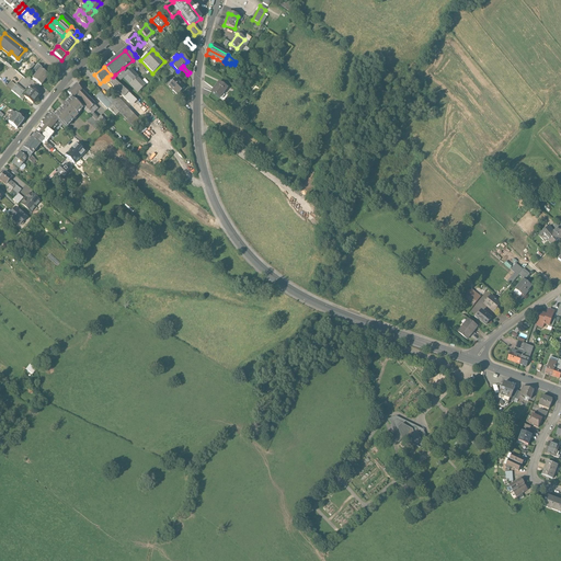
[(123,68),(115,75),(118,79),(127,72),(123,68)]
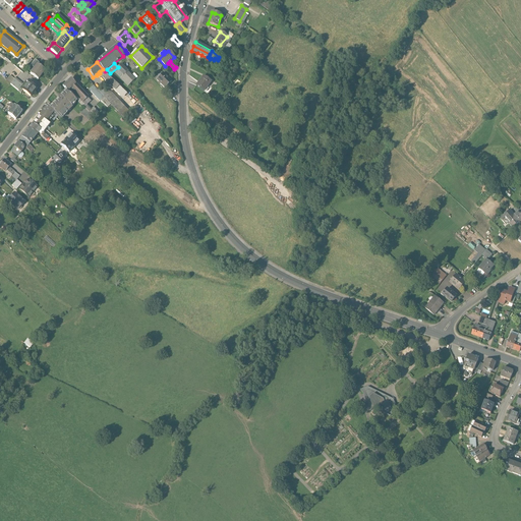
[(34,69),(31,74),(38,80),(45,71),(38,65),(37,65),(34,69)]
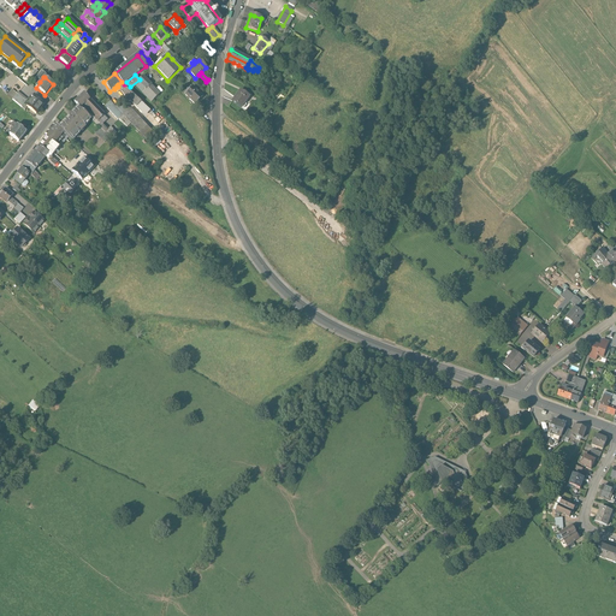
[(152,86),(143,77),(140,80),(130,87),(132,89),(136,87),(143,94),(150,86),(152,86)]
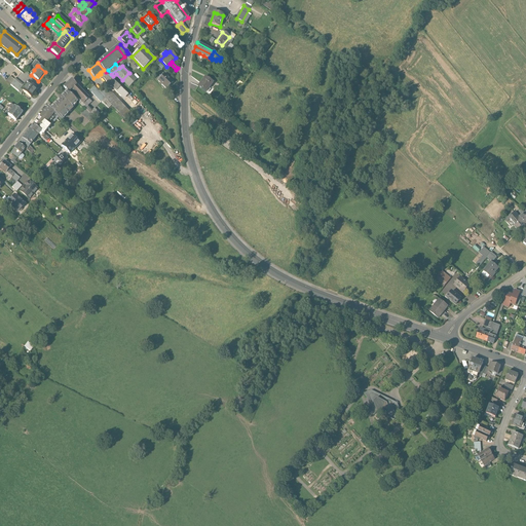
[(109,76),(105,72),(106,72),(104,70),(101,72),(106,77),(105,78),(109,81),(111,78),(109,76)]
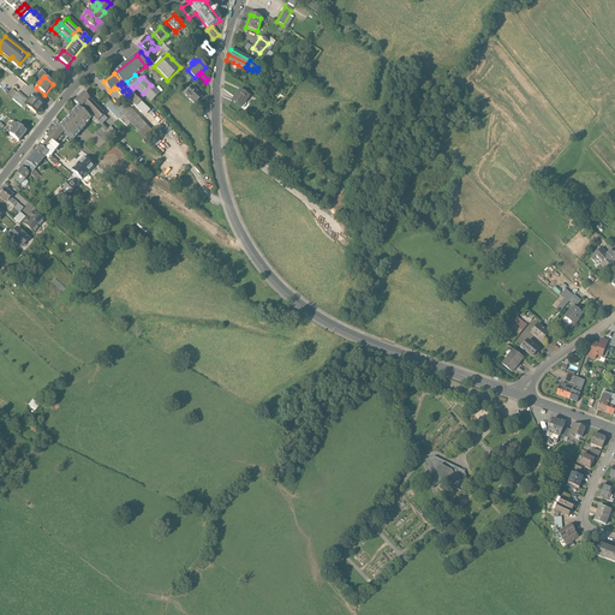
[(150,85),(143,94),(151,102),(160,94),(150,85)]
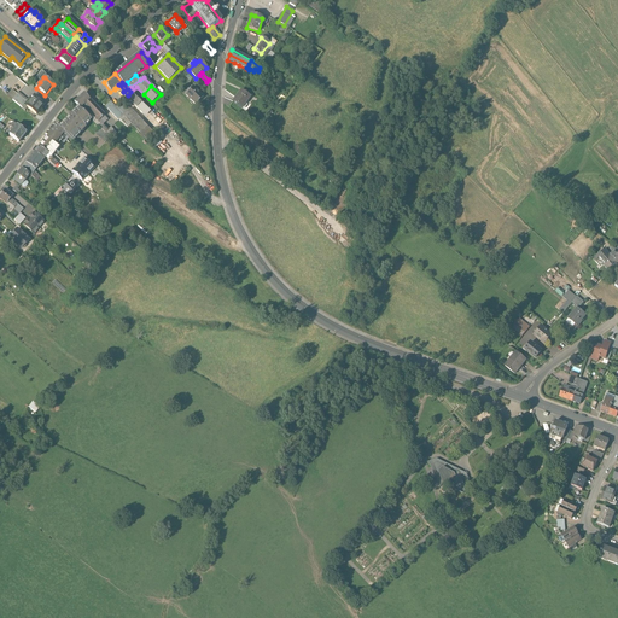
[(203,97),(194,87),(185,95),(194,105),(203,97)]
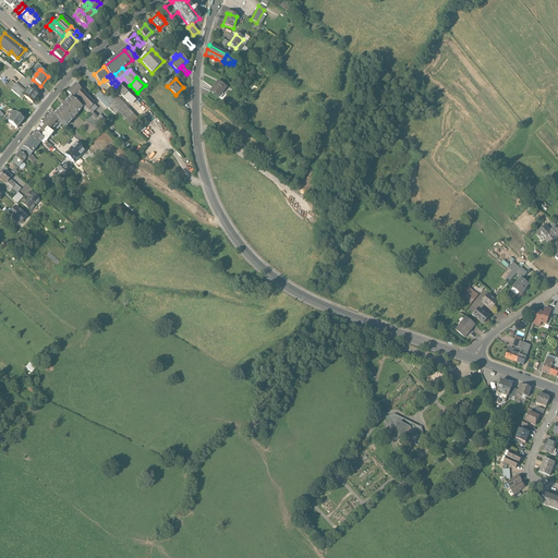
[(226,88),(217,82),(210,93),(218,98),(221,95),(226,88)]
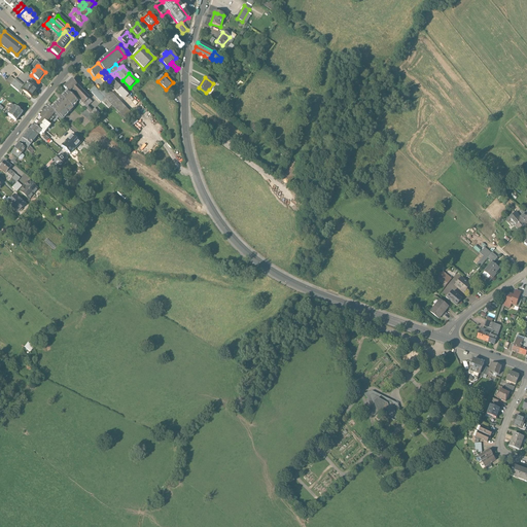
[(23,88),(14,80),(10,85),(19,92),(23,88)]
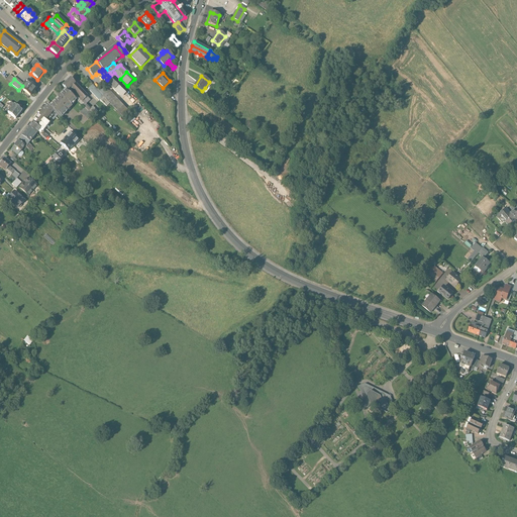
[(84,94),(71,79),(63,87),(66,90),(67,92),(76,100),(76,101),(84,94)]
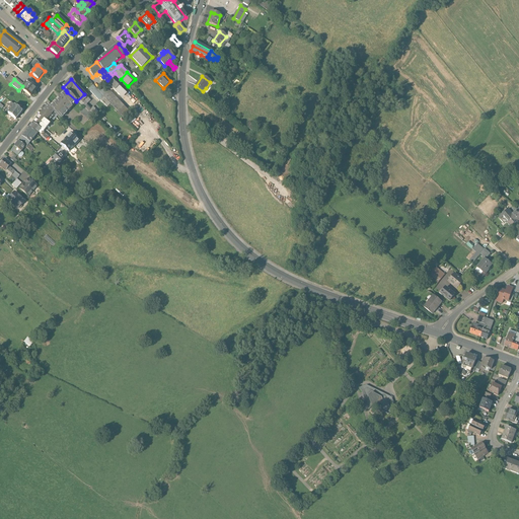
[(36,88),(28,82),(22,90),(30,96),(36,88)]
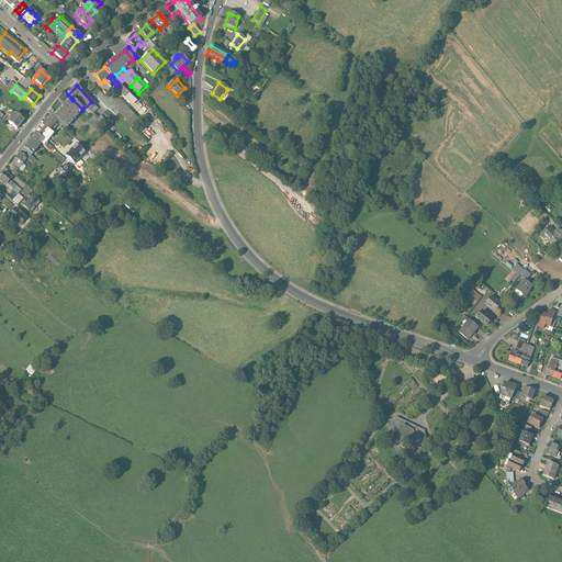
[(112,105),(103,96),(98,100),(108,110),(108,109),(112,105)]
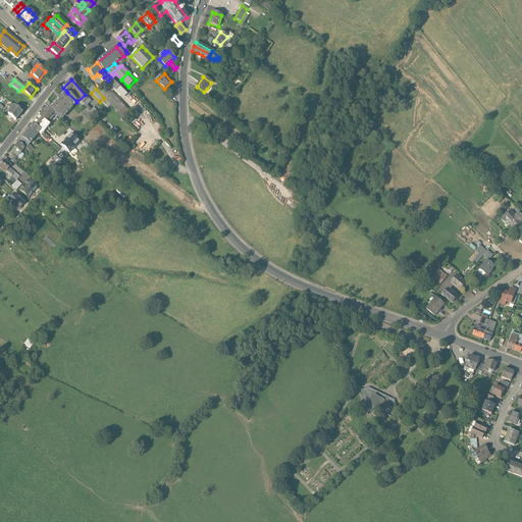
[(66,91),(60,97),(58,99),(59,100),(53,106),(50,109),(56,115),(60,119),(63,116),(62,116),(70,108),(70,107),(76,101),(67,93),(66,91)]
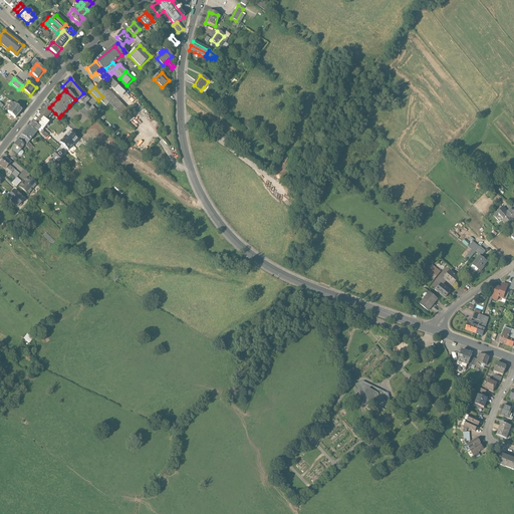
[(86,96),(83,93),(75,100),(83,107),(87,111),(89,108),(85,104),(89,100),(85,97),(86,96)]
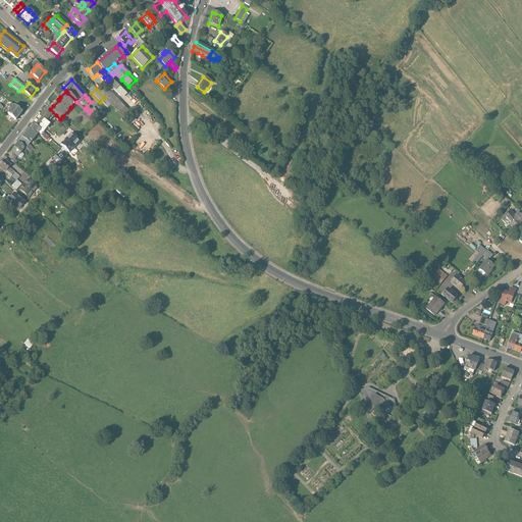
[(112,106),(104,98),(100,101),(108,110),(112,106)]
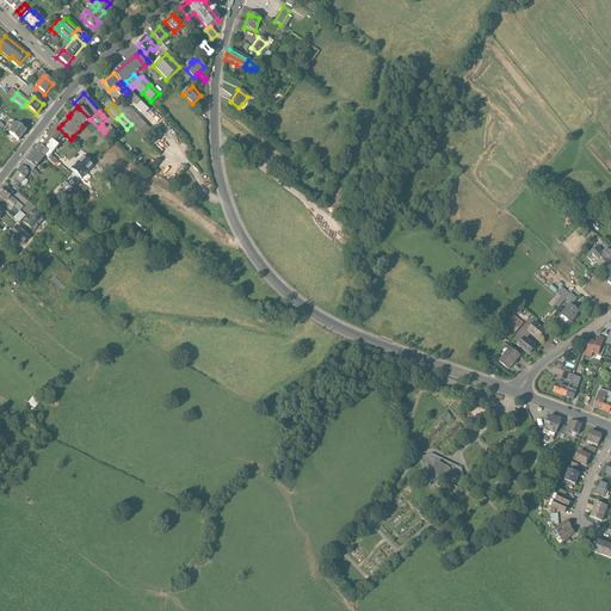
[(106,129),(104,133),(109,137),(109,139),(118,129),(112,123),(106,129)]
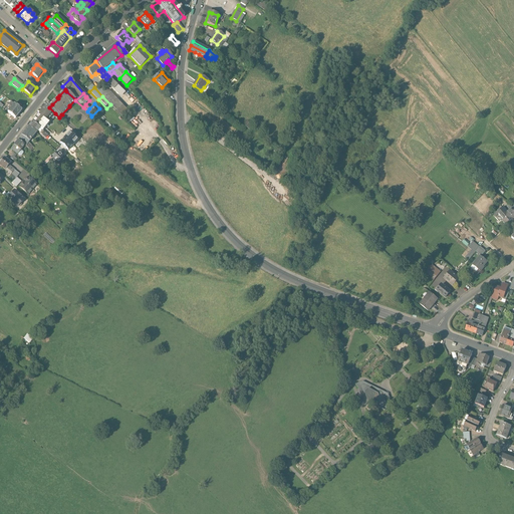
[(22,110),(14,104),(11,108),(9,110),(8,112),(15,118),(22,110)]
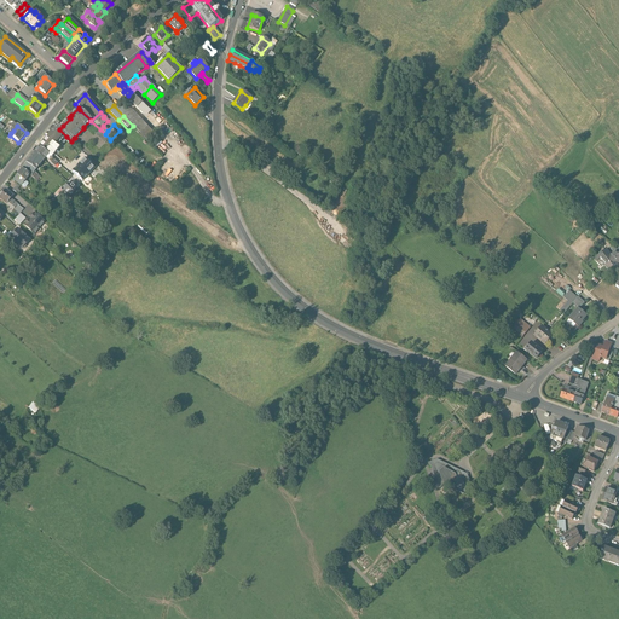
[(46,139),(53,145),(59,150),(68,139),(67,137),(59,129),(56,126),(46,139)]
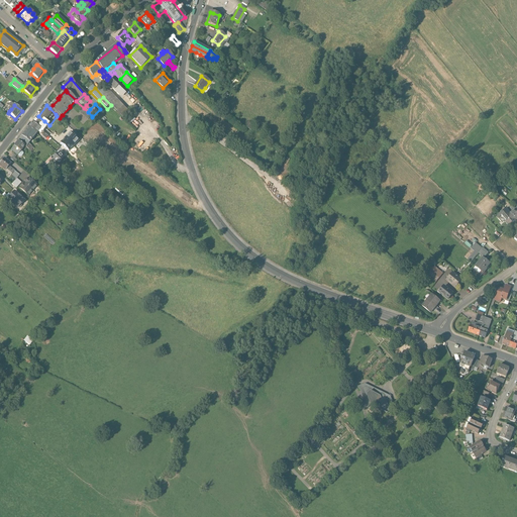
[(88,112),(84,108),(79,112),(87,120),(92,116),(88,112)]
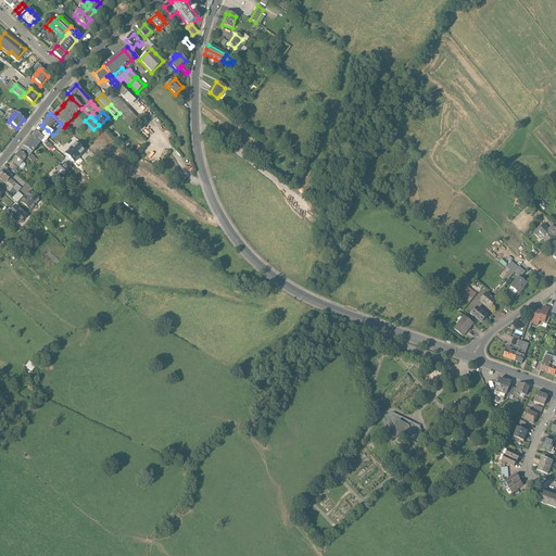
[(41,125),(38,128),(46,135),(48,130),(41,125)]
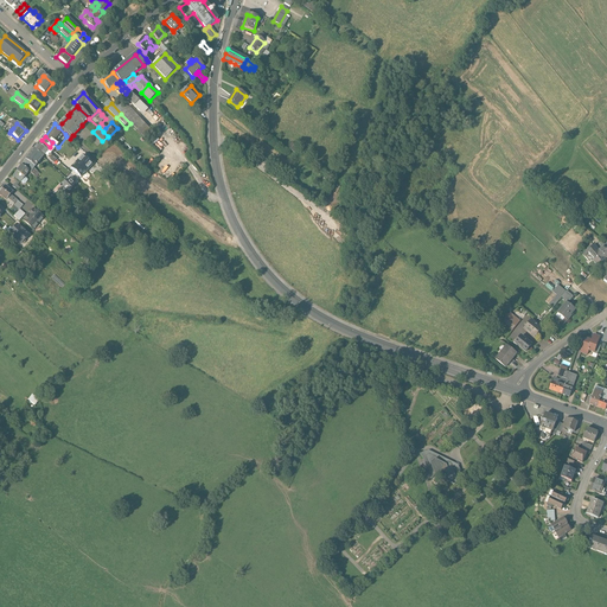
[(42,140),(38,145),(45,152),(50,147),(42,140)]
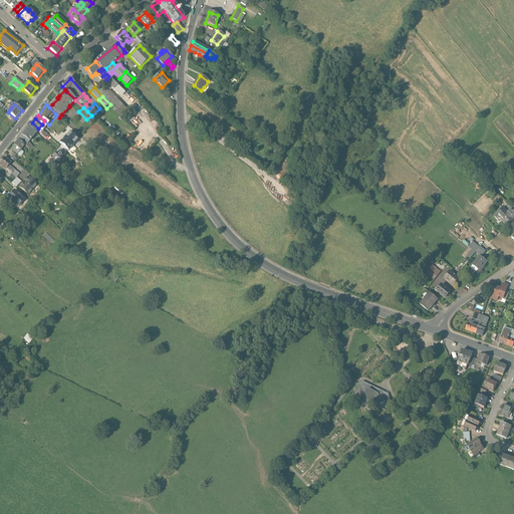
[(38,129),(32,122),(28,127),(32,131),(36,134),(38,132),(39,130),(38,129)]
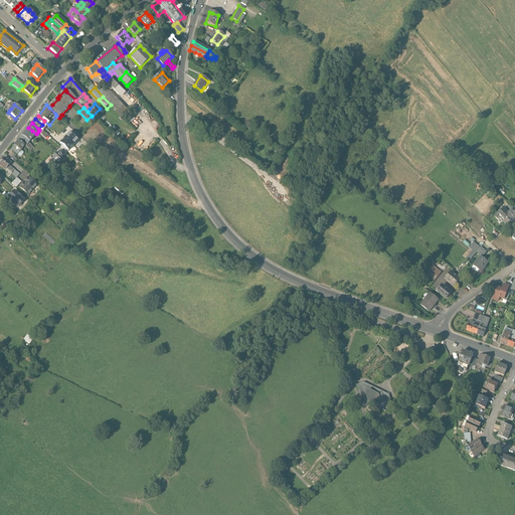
[(32,131),(28,128),(22,137),(29,142),(29,143),(33,138),(34,139),(35,138),(34,137),(36,134),(32,131)]
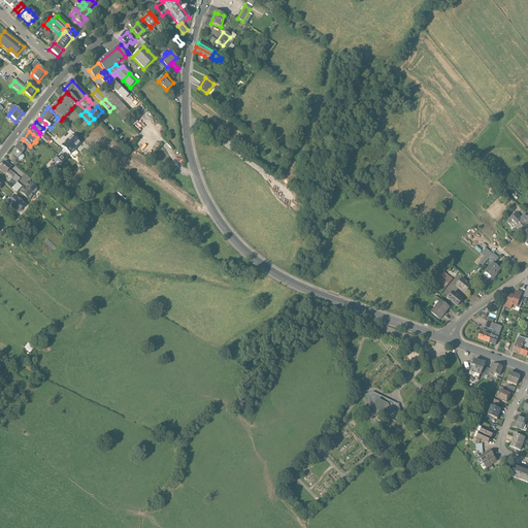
[(48,139),(40,133),(39,135),(40,137),(46,142),(48,139)]
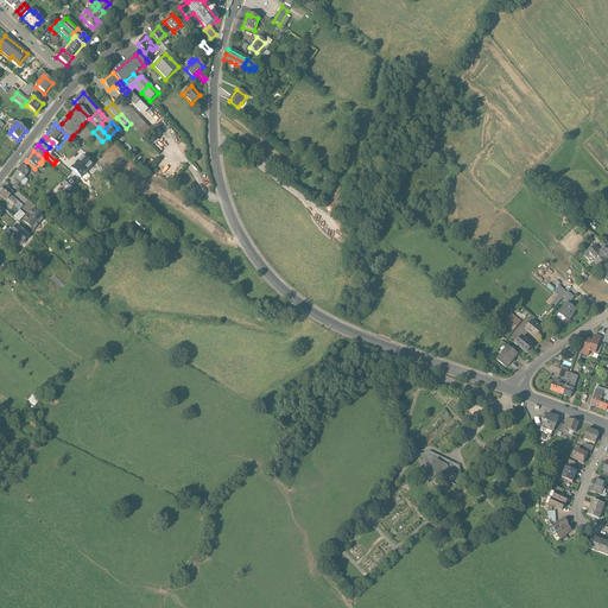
[(83,156),(77,163),(87,172),(93,166),(83,156)]
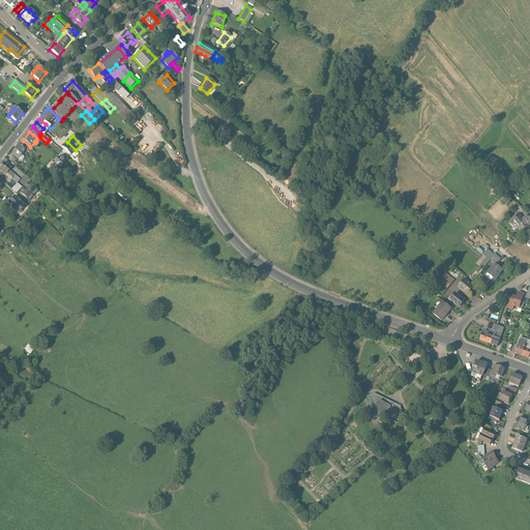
[(30,146),(23,141),(19,145),(26,151),(27,152),(29,154),(32,150),(29,148),(30,146)]
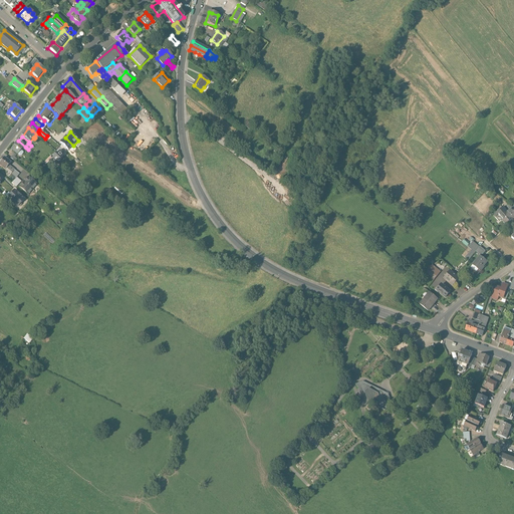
[(68,151),(73,146),(65,138),(59,143),(68,151)]
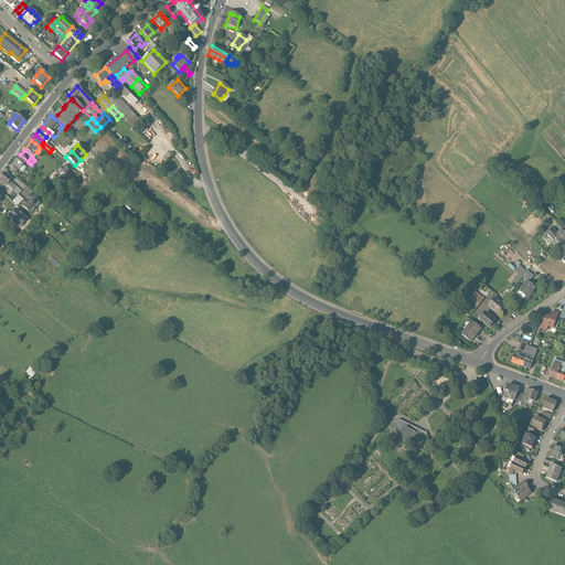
[(28,161),(20,155),(12,164),(20,170),(21,171),(22,171),(24,169),(24,168),(22,167),(28,161)]
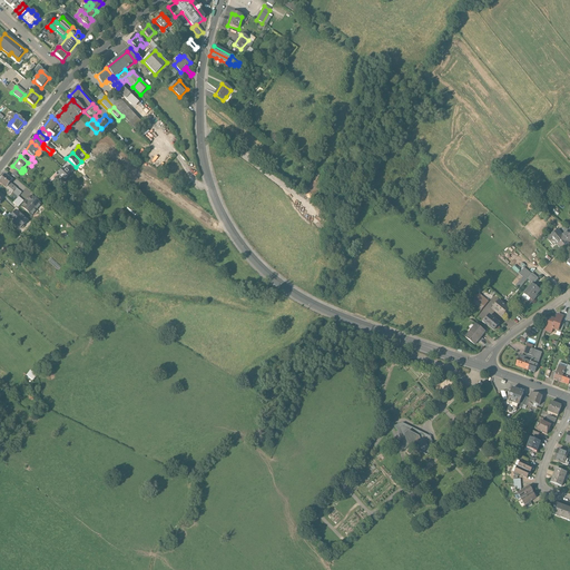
[(62,172),(62,170),(59,174),(59,175),(55,180),(57,183),(58,180),(61,184),(66,178),(71,173),(67,168),(62,172)]
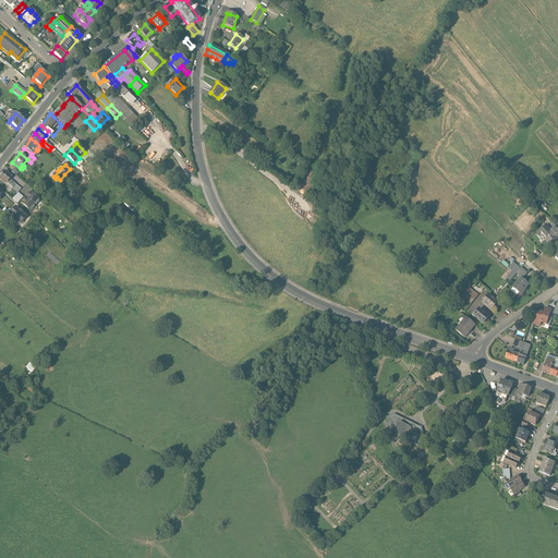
[(12,177),(4,171),(0,177),(0,180),(5,185),(10,180),(12,177)]
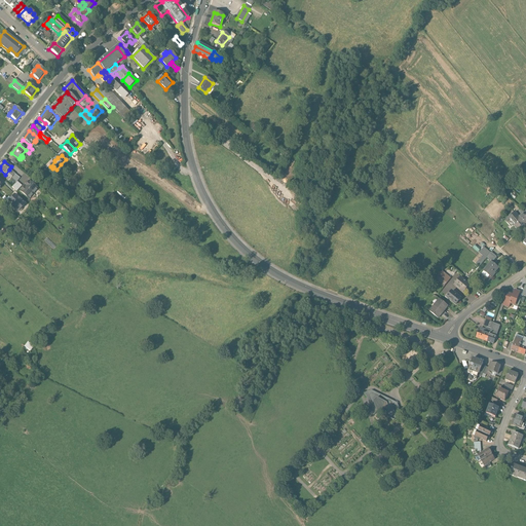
[(14,175),(9,170),(5,175),(11,179),(14,175)]
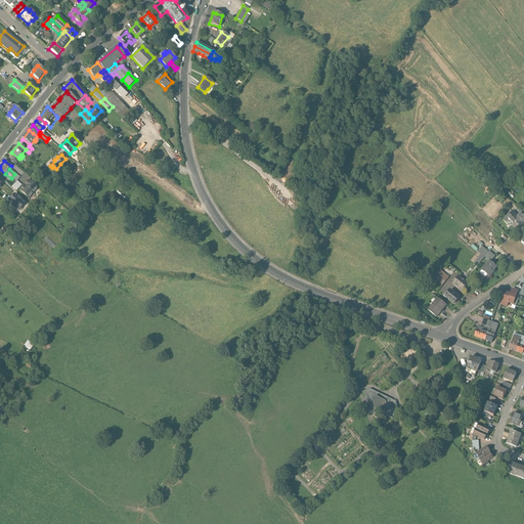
[(19,178),(14,174),(11,178),(16,182),(16,181),(19,178)]
